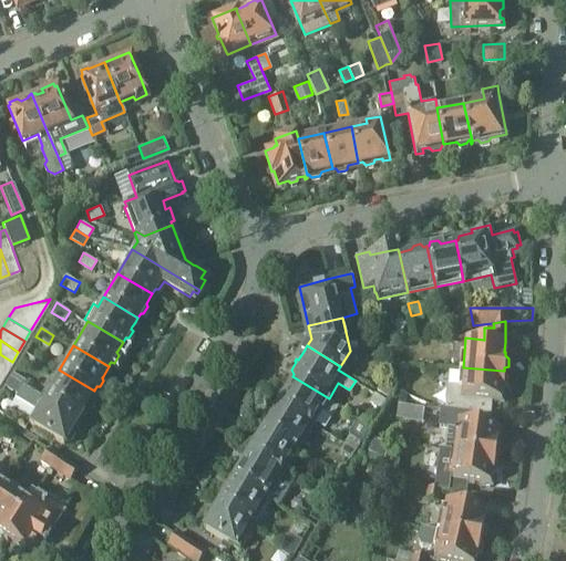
[(0,369),(6,372),(12,362),(0,354),(0,369)]
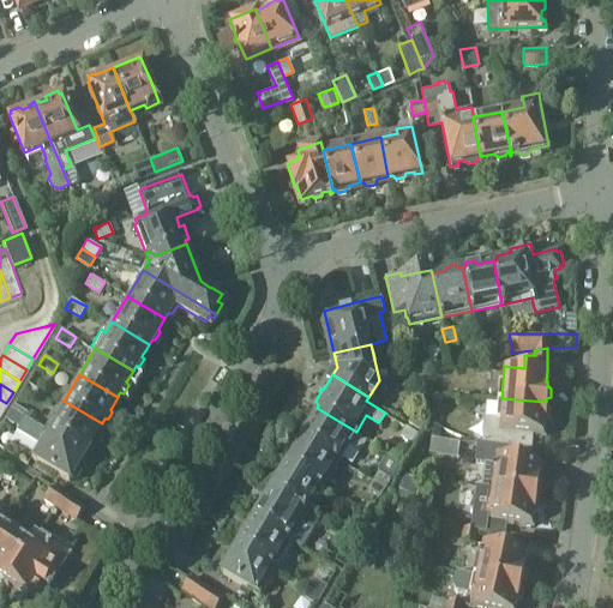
[(485,415),(484,440),(528,445),(529,432),(542,433),(544,422),(545,422),(545,419),(548,416),(550,408),(546,405),(546,402),(502,398),(500,416),(485,415)]
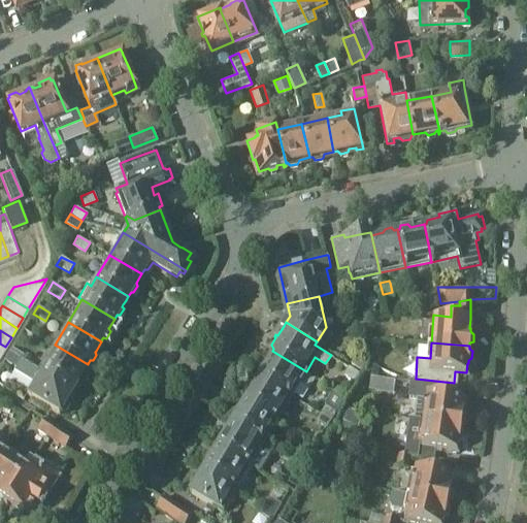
[(55,345),(40,368),(74,387),(75,384),(76,383),(79,383),(83,377),(81,374),(83,372),(88,364),(55,345)]
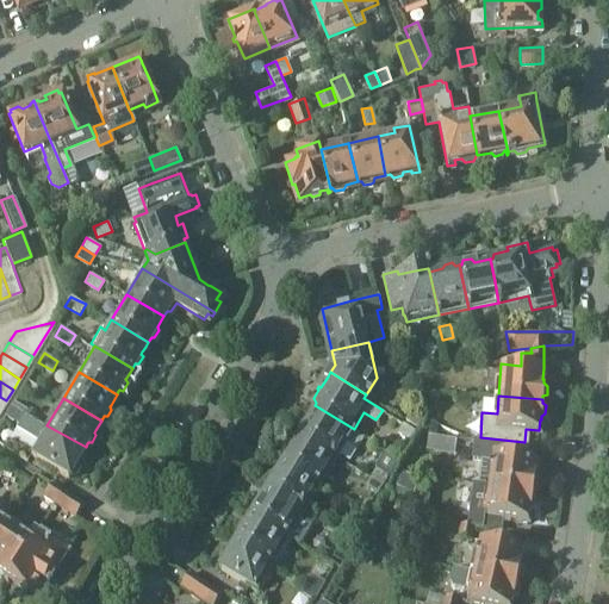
[(12,404),(7,413),(19,421),(18,424),(39,437),(31,453),(69,474),(73,468),(76,469),(80,462),(79,459),(80,456),(86,447),(47,425),(12,404)]
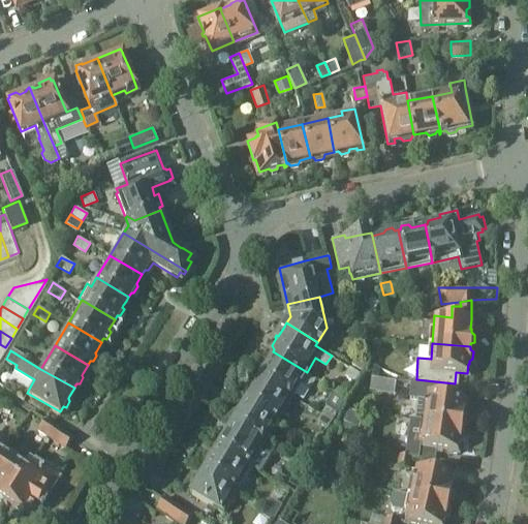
[(260,373),(258,375),(292,396),(302,380),(309,386),(314,376),(307,372),(273,351),(267,362),(261,362),(258,369),(260,373)]
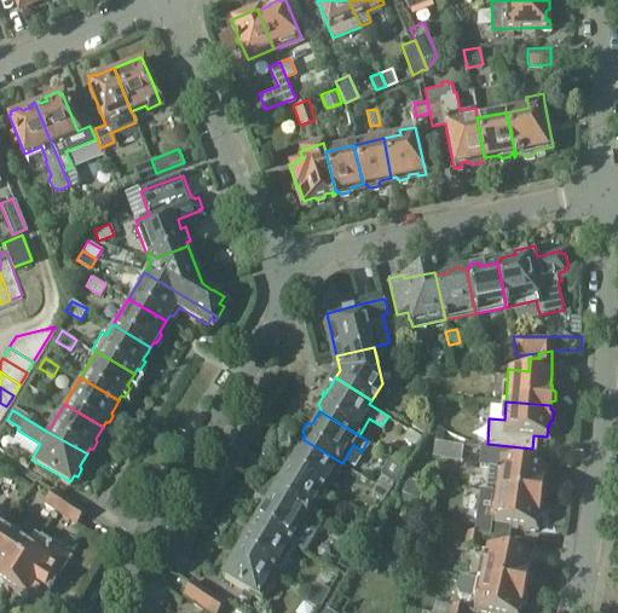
[(417,414),(411,423),(423,431),(429,421),(417,414)]
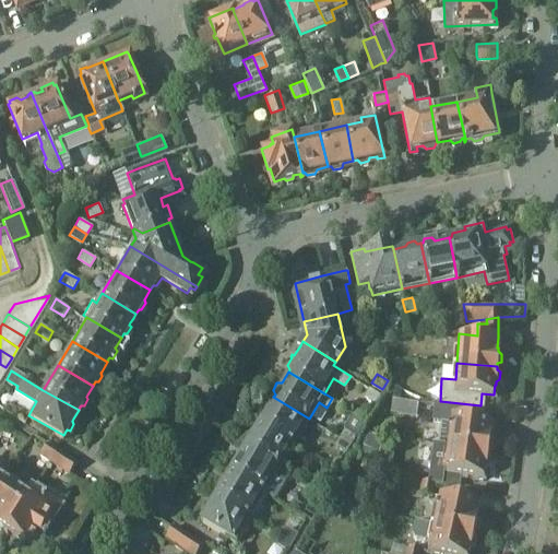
[(401,386),(390,385),(389,395),(390,395),(399,397),(401,387),(401,386)]
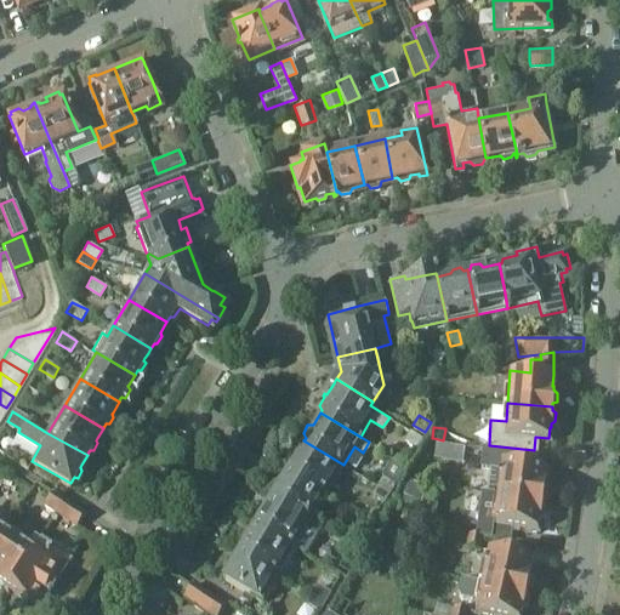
[(422,437),(410,428),(404,438),(416,445),(422,437)]
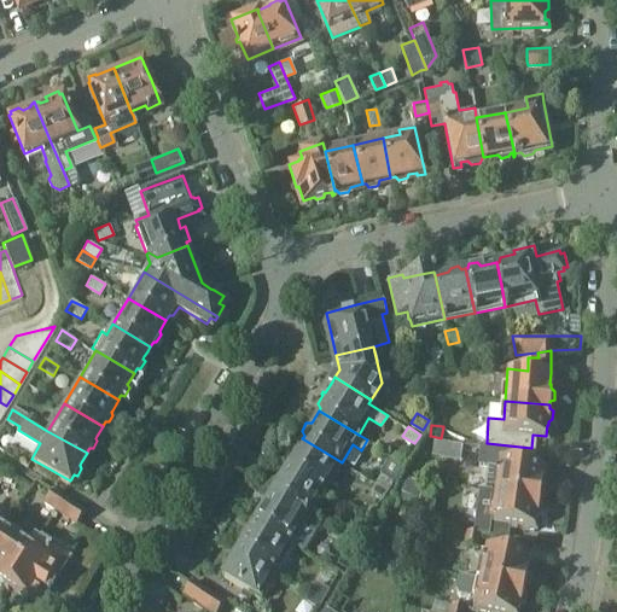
[(286,465),(326,488),(342,462),(302,438),(295,450),(290,450),(285,458),(289,461),(286,465)]
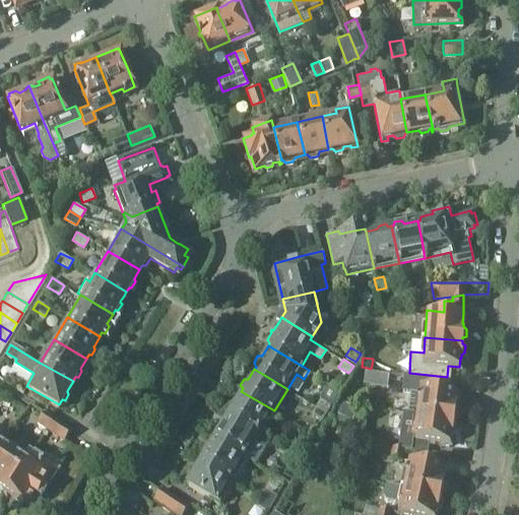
[(407,410),(454,417),(454,414),(458,412),(459,405),(456,403),(456,400),(456,399),(457,391),(450,390),(451,384),(446,383),(447,377),(409,373),(403,373),(401,389),(409,390),(407,410)]
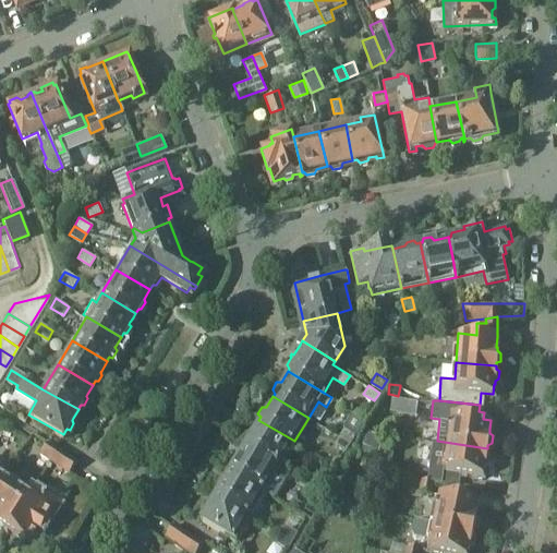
[(245,442),(243,445),(279,466),(294,441),(258,420),(252,431),(246,431),(243,437),(245,442)]
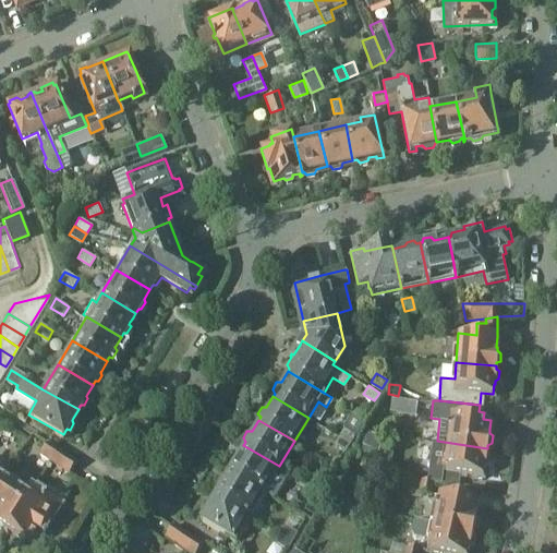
[(344,428),(340,435),(351,442),(355,433),(344,428)]
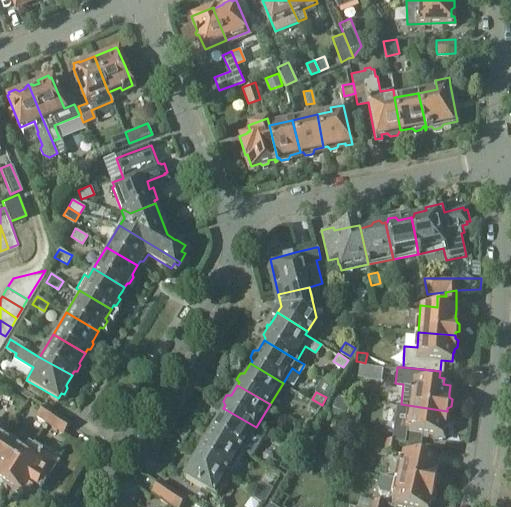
[(355,402),(339,395),(334,407),(350,414),(355,402)]
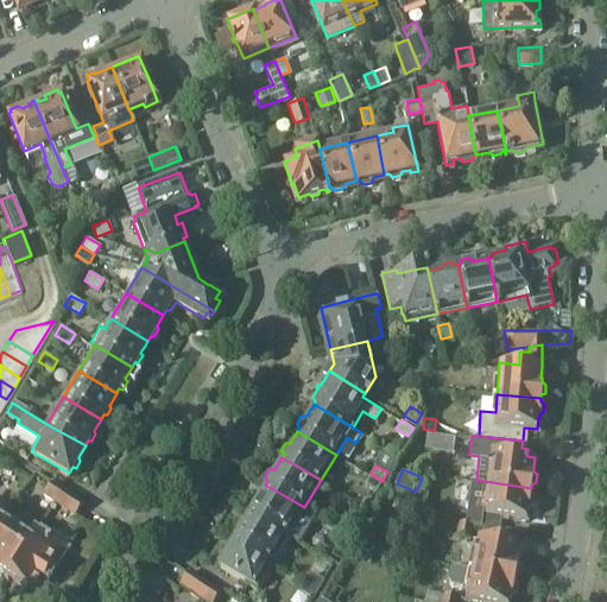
[(383,481),(371,474),(366,482),(377,489),(383,481)]
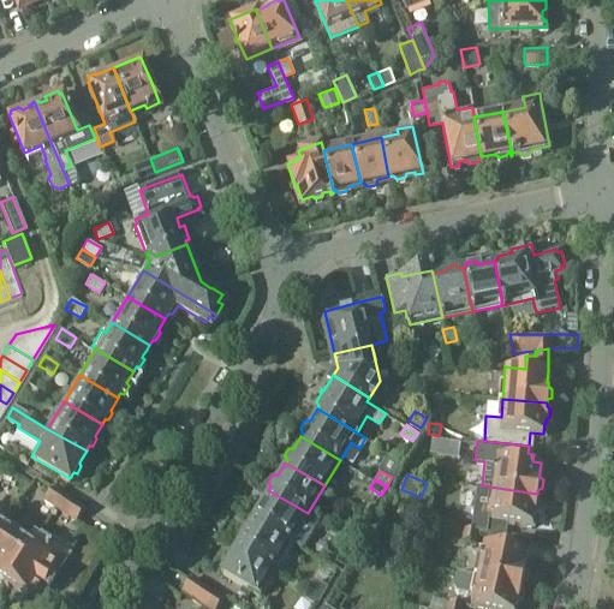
[(537,494),(482,485),(477,485),(471,527),(504,532),(506,520),(531,524),(534,513),(535,513),(535,509),(540,508),(541,500),(537,496),(537,494)]
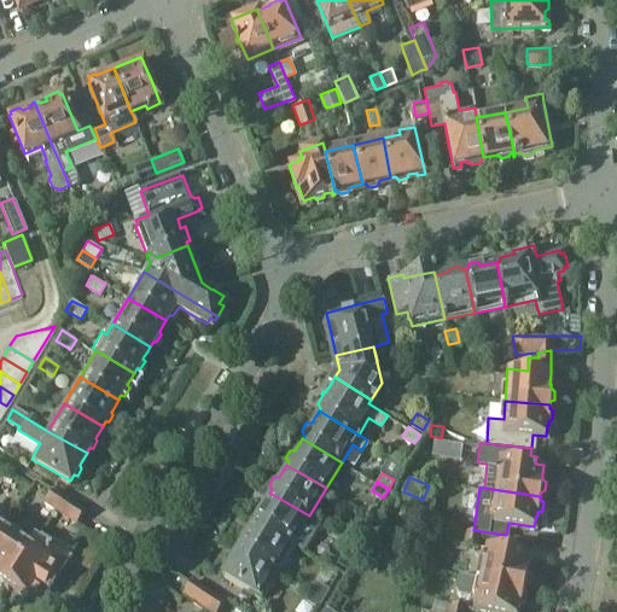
[(51,489),(44,501),(56,510),(64,497),(51,489)]
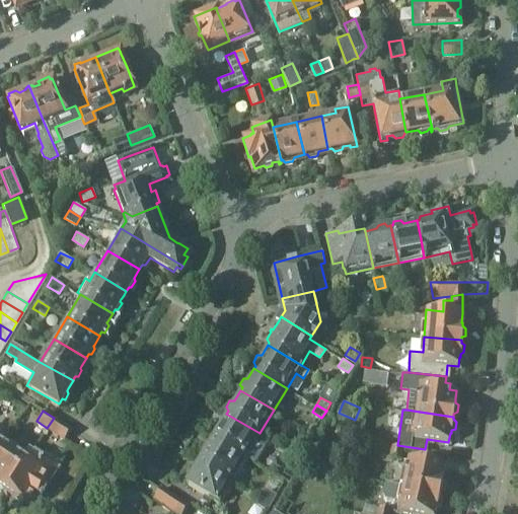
[(269,438),(260,433),(226,414),(221,424),(216,424),(212,430),(215,434),(213,436),(245,455),(255,460),(269,438)]
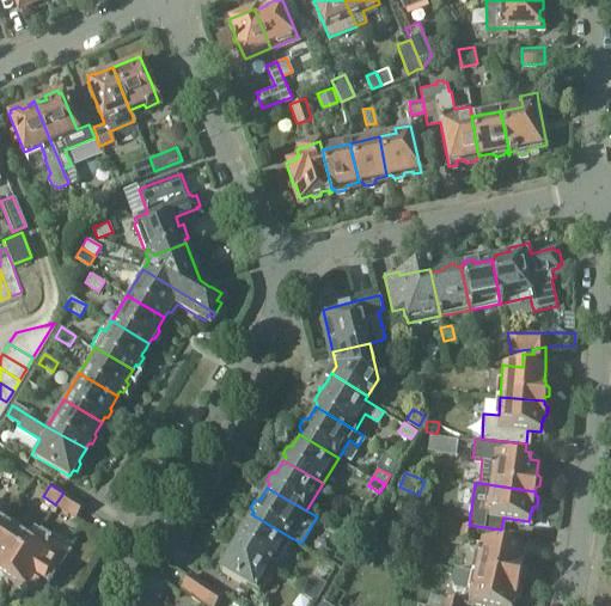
[(63,493),(55,505),(75,518),(83,505),(63,493)]
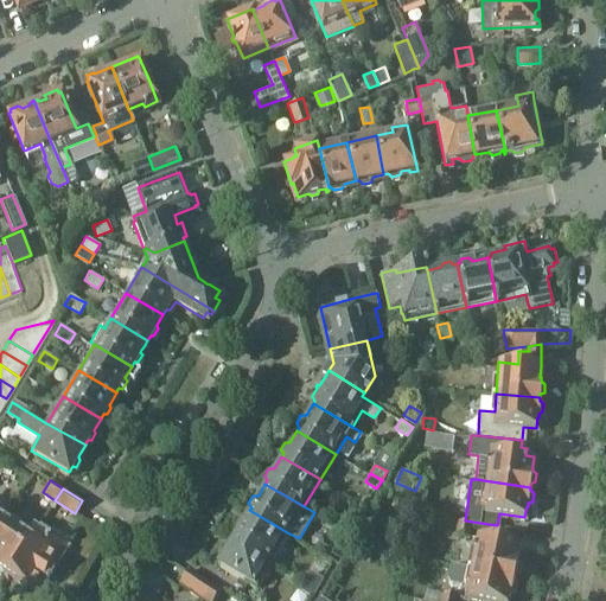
[(272,560),(287,532),(249,510),(243,520),(237,522),(233,529),(235,534),(233,537),(272,560)]
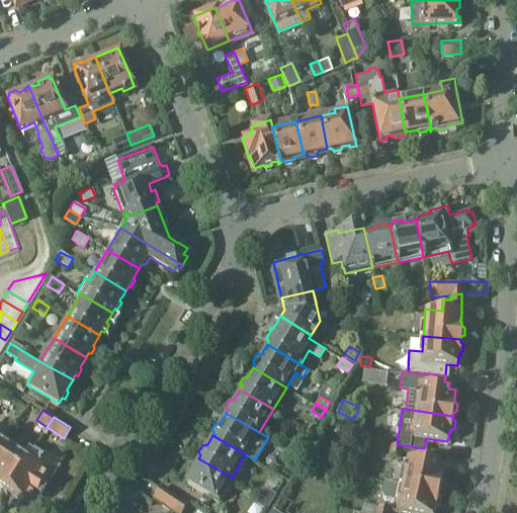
[(0,487),(2,486),(5,488),(26,455),(24,453),(3,440),(0,445),(0,487)]
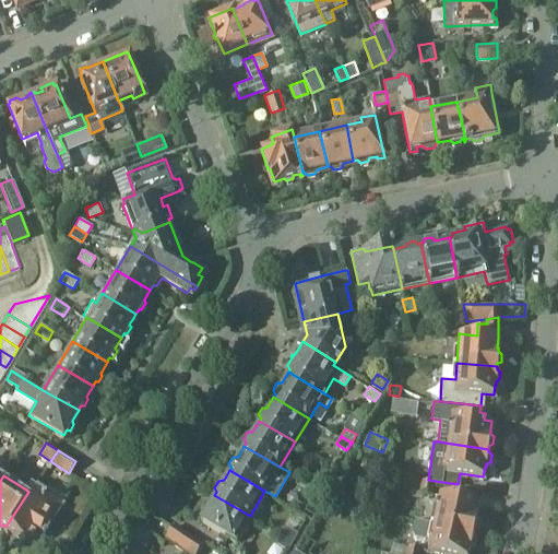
[(324,494),(330,485),(313,476),(309,484),(324,494)]
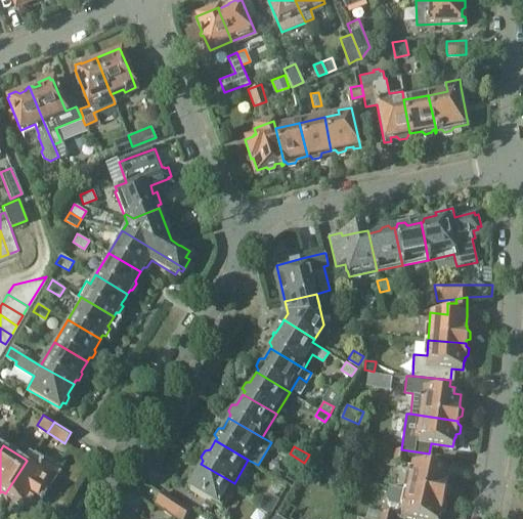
[(403,462),(405,450),(401,449),(395,448),(393,460),(403,462)]
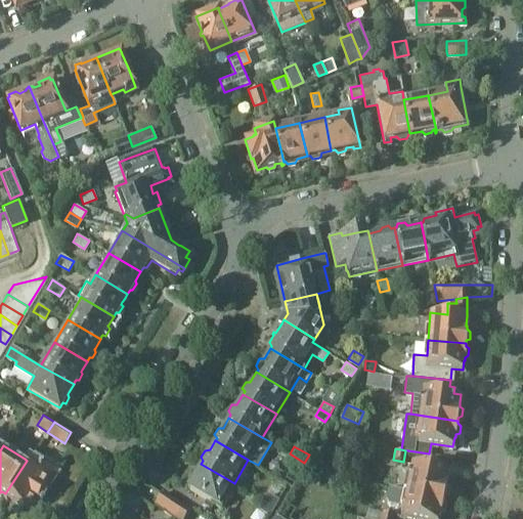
[(304,463),(290,453),(285,464),(299,471),(304,463)]
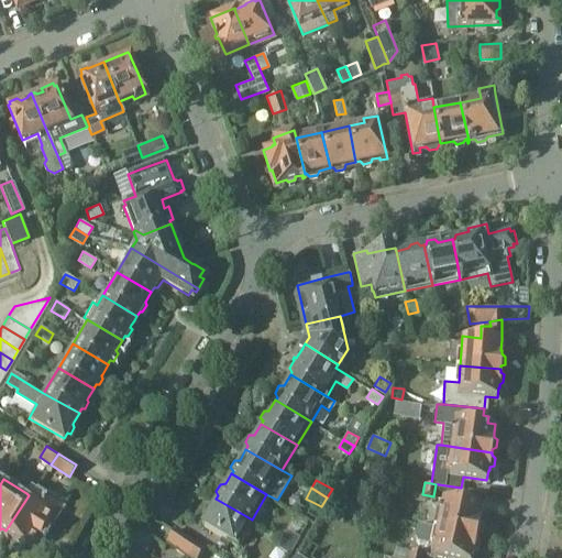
[(47,522),(61,502),(48,494),(42,503),(29,495),(6,531),(26,544),(35,532),(41,535),(46,526),(42,524),(45,520),(47,522)]
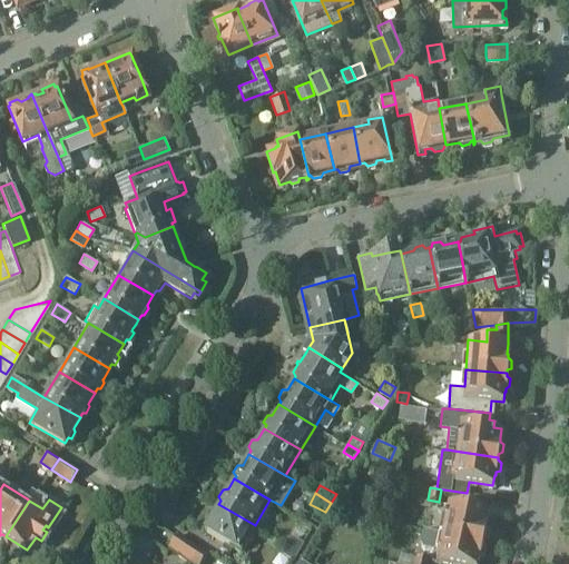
[(487,524),(487,522),(484,521),(487,511),(448,503),(445,515),(447,515),(443,531),(483,540),(483,536),(488,535),(490,527),(487,524)]
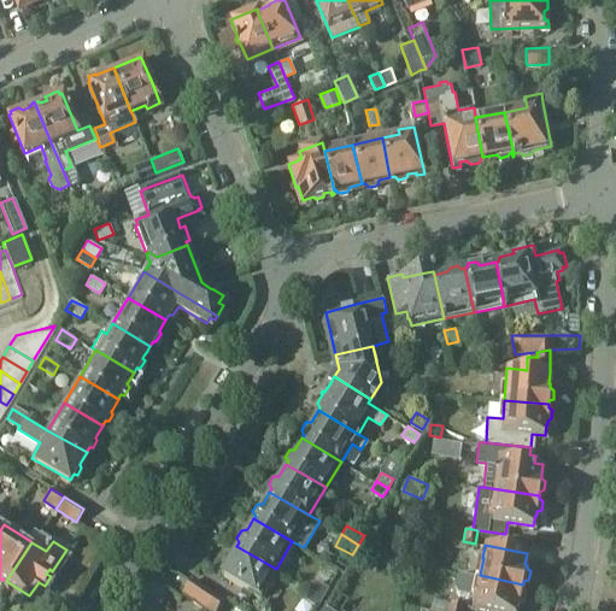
[(221,573),(259,595),(276,569),(236,546),(221,573)]
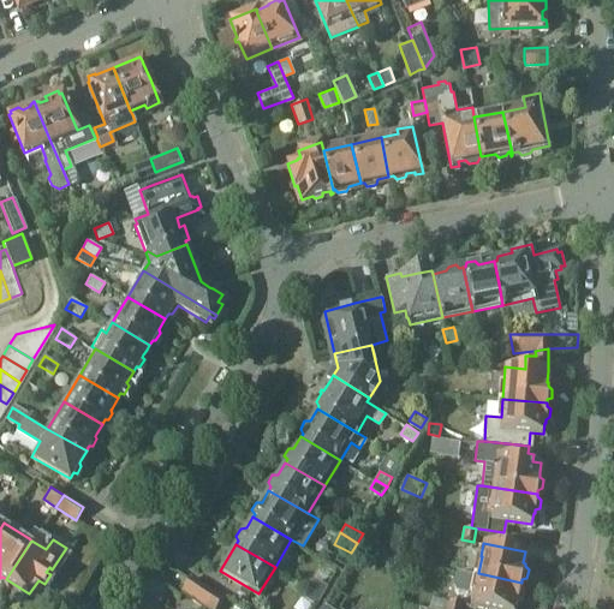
[(522,583),(478,573),(458,569),(454,585),(457,590),(472,593),(471,603),(500,608),(514,608),(517,603),(518,599),(523,597),(524,589),(520,586),(522,583)]
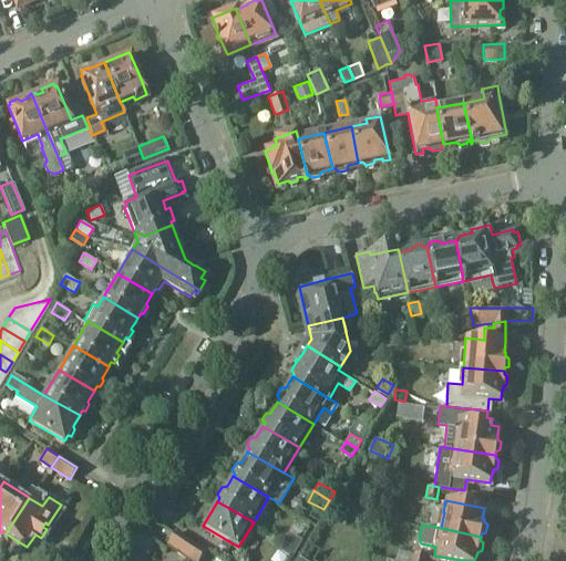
[(205,549),(194,542),(175,530),(167,542),(197,560),(205,549)]
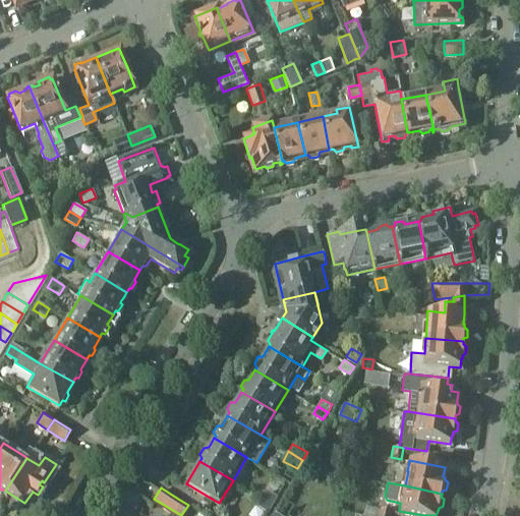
[(267,490),(263,497),(273,503),(277,496),(267,490)]
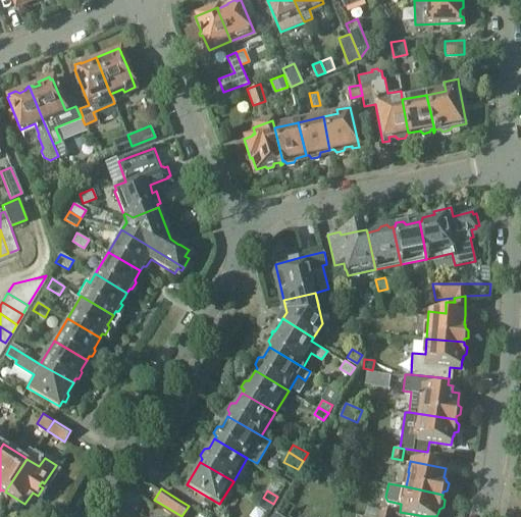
[(273,504),(263,498),(259,505),(269,511),(273,504)]
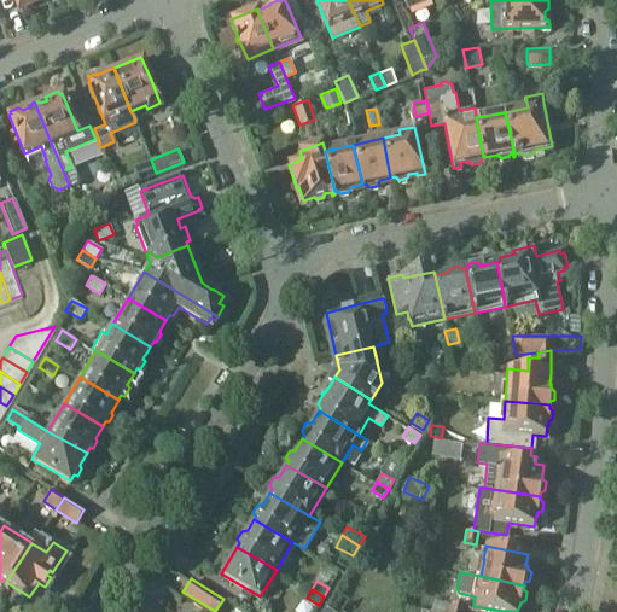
[(452,601),(448,611),(460,611),(463,605),(452,601)]
